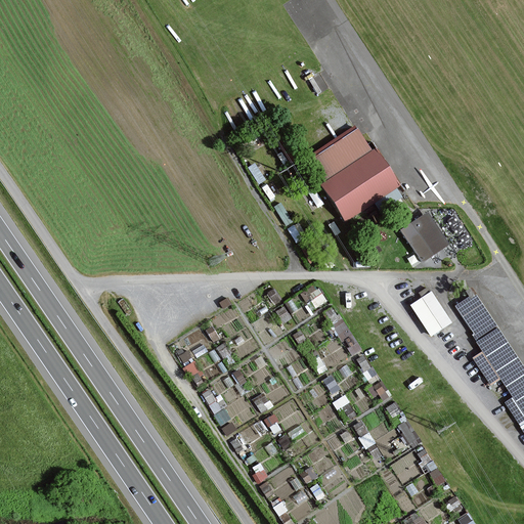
[(358,130),(315,158),(330,179),(323,183),(347,219),(400,184),(378,148),(373,151),(358,130)]
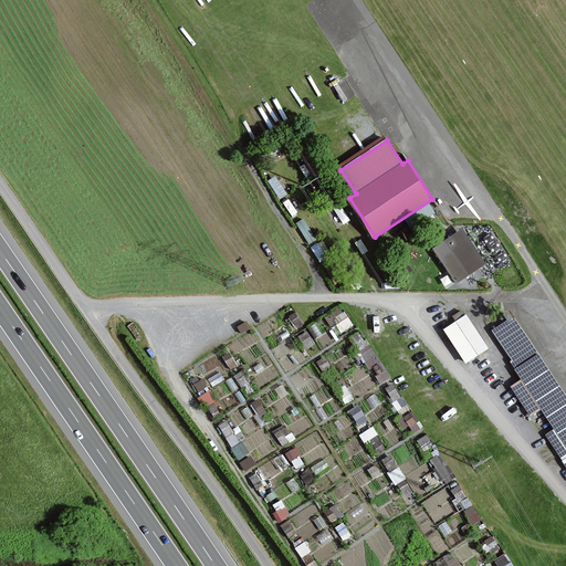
[(483,264),(461,231),(433,249),(456,282),(483,264)]
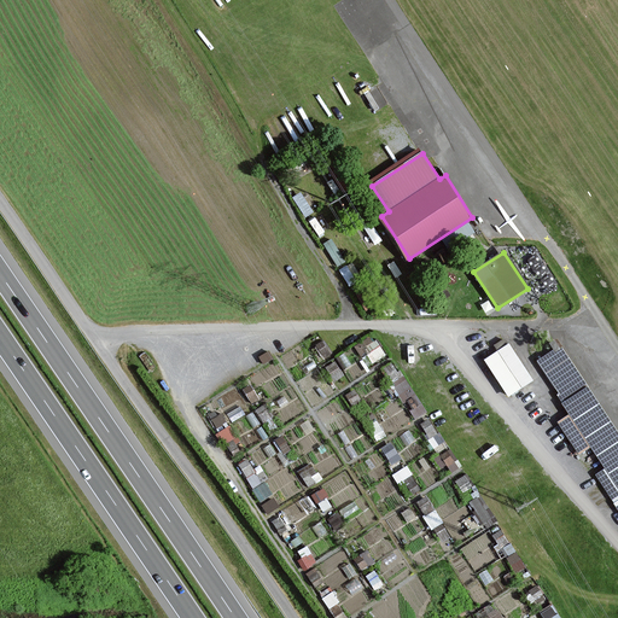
[(531,380),(508,345),(485,360),(508,395),(531,380)]
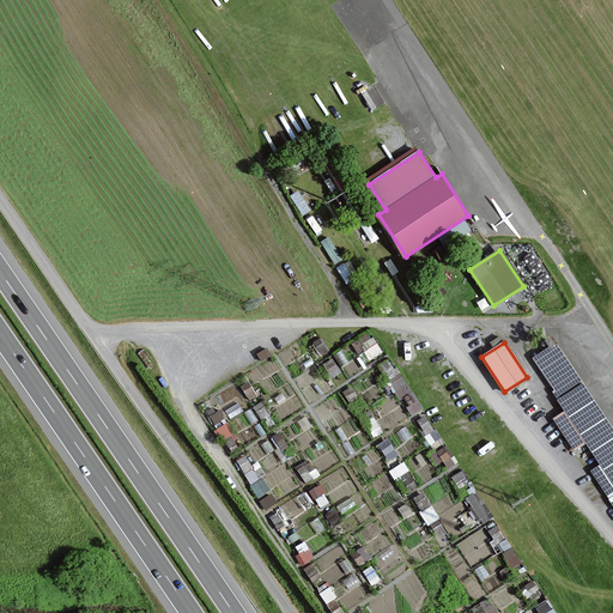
[(580,383),(554,345),(533,359),(554,390),(552,393),(556,399),(580,383)]
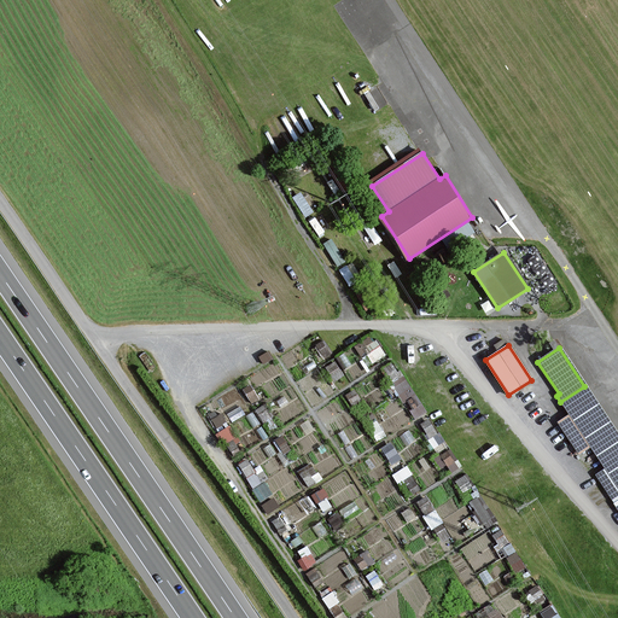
[(617,511),(617,436),(584,386),(560,402),(569,415),(557,424),(577,455),(589,448),(604,470),(595,476),(617,511)]
